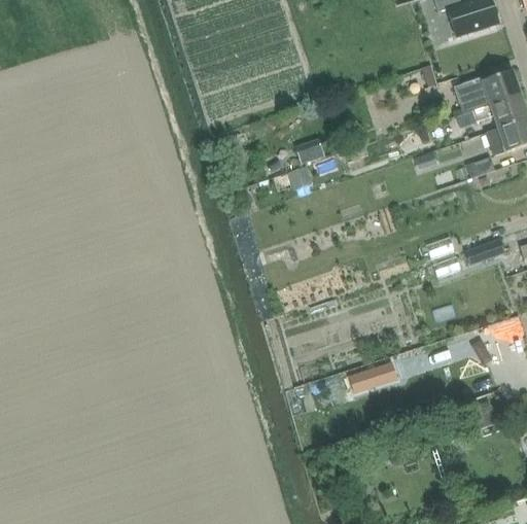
[(433,0),(437,11),(447,7),(456,36),(497,23),(490,0),(466,0),(460,2),(459,0),(433,0)]
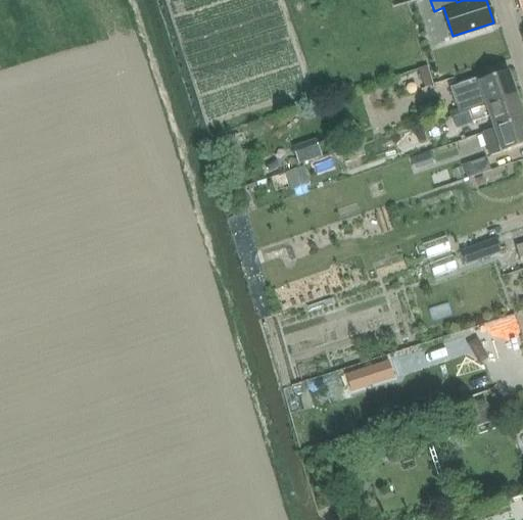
[(514,0),(516,4),(519,3),(522,12),(522,11),(522,0),(514,0)]
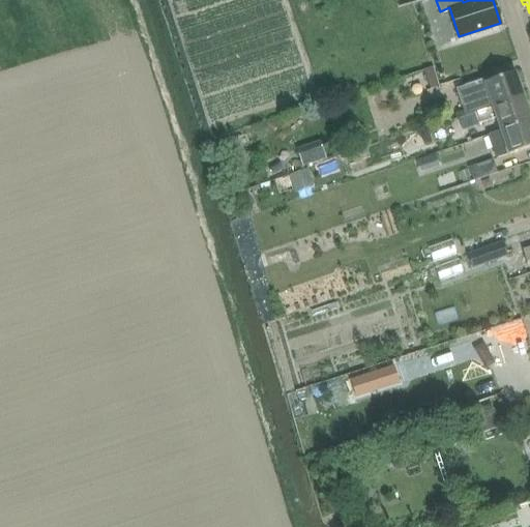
[(301,28),(321,26),(320,15),(300,16),(301,28)]
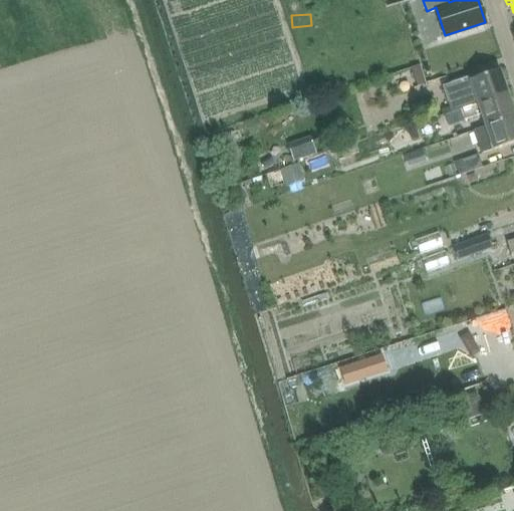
[(406,62),(413,80),(425,75),(418,57),(406,62)]
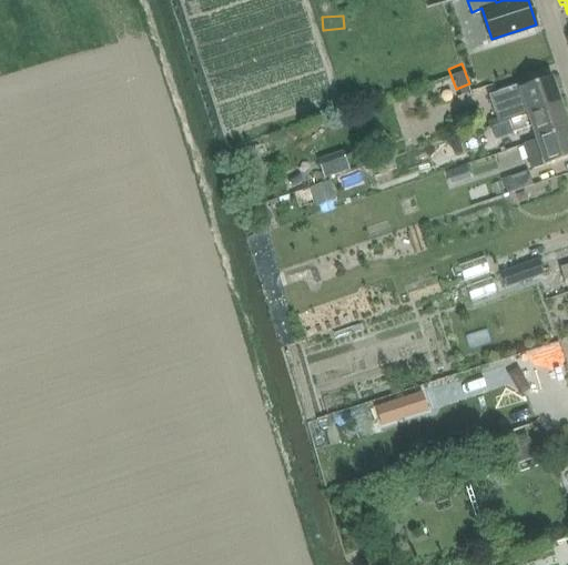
[(498,122),(508,119),(560,101),(551,76),(520,86),(519,82),(488,92),(498,122)]
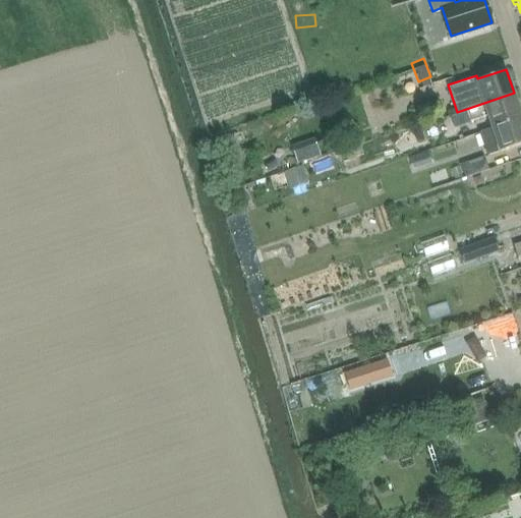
[(485,108),(491,126),(520,115),(520,113),(514,93),(466,109),(470,120),(482,115),(480,109),(485,108)]
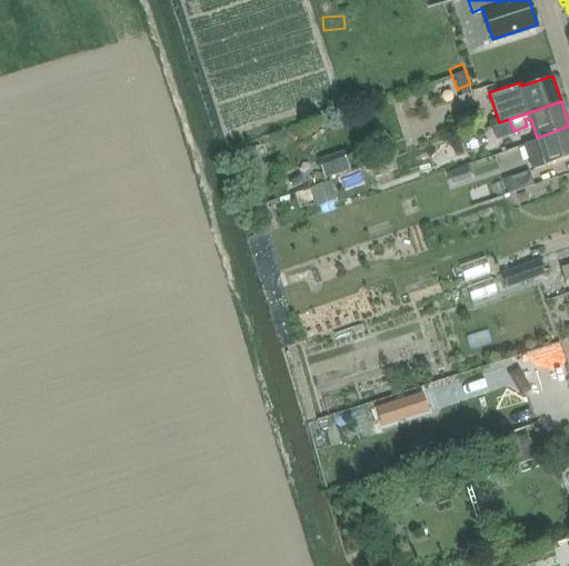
[(348,112),(343,125),(358,131),(363,118),(348,112)]
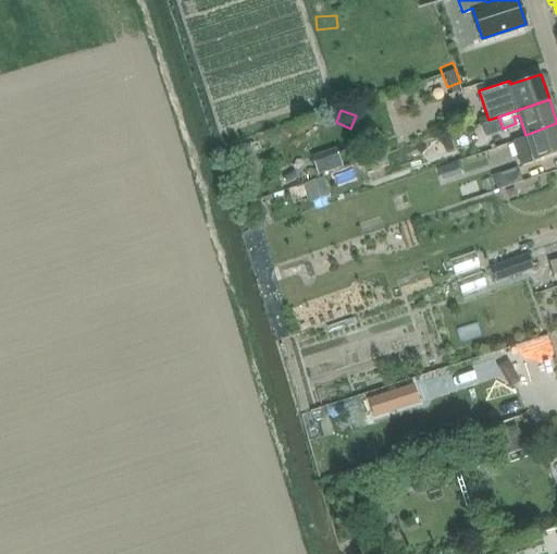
[(556,151),(556,123),(525,135),(529,146),(517,149),(522,163),(533,160),(556,151)]
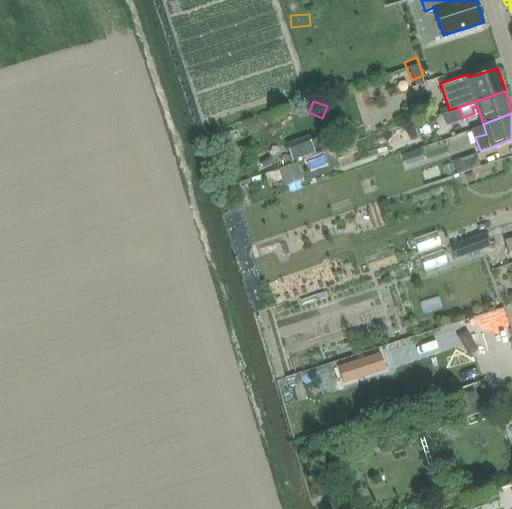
[(457,172),(480,164),(476,151),(453,159),(457,172)]
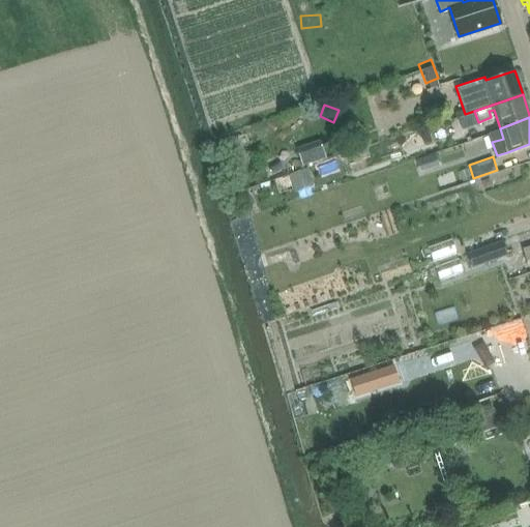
[(488,260),(507,254),(502,239),(482,246),(488,260)]
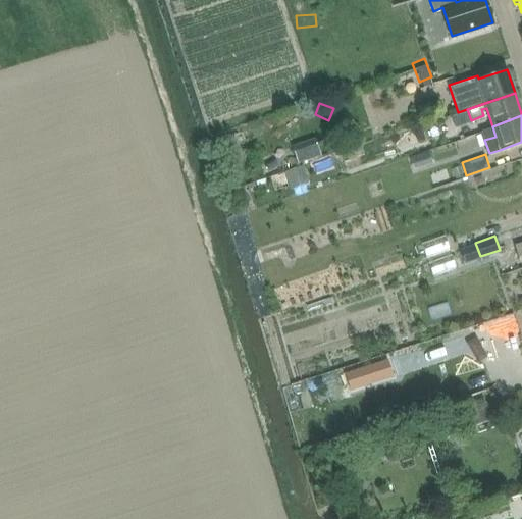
[(379,380),(374,363),(346,372),(352,390),(379,380)]
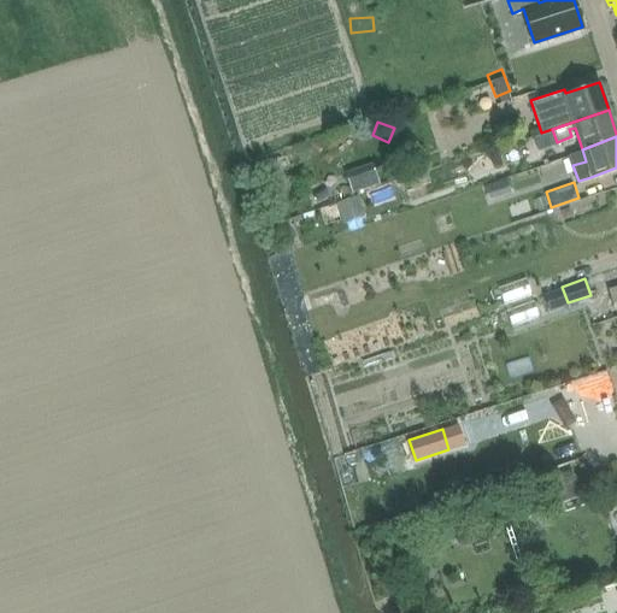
[(575,473),(547,483),(553,501),(581,491),(575,473)]
